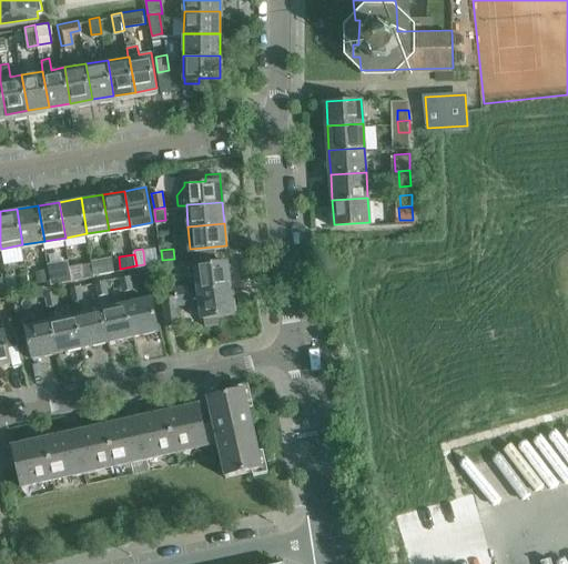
[(113,258),(92,261),(93,272),(115,269),(113,258)]
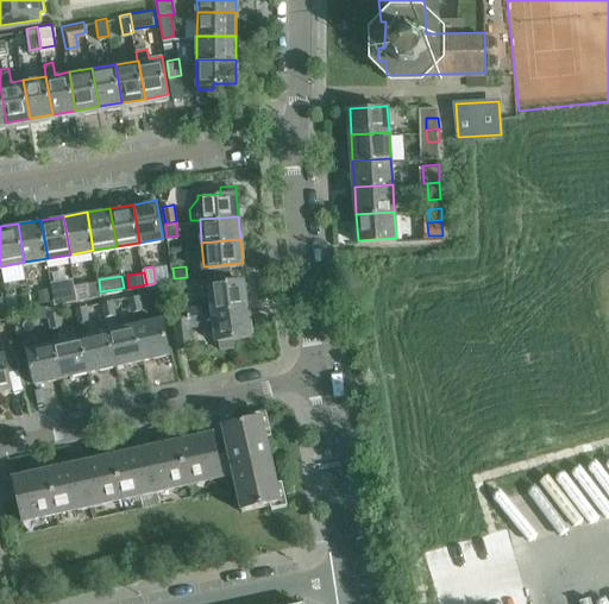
[(169,316),(174,316),(248,306),(246,294),(249,294),(246,282),(245,282),(244,278),(208,283),(211,302),(187,306),(168,307),(169,316)]
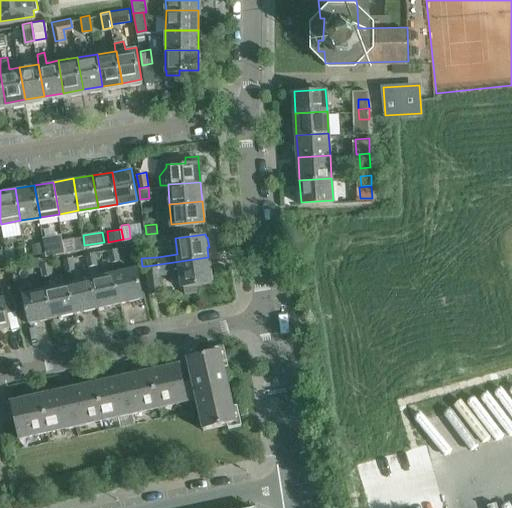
[(84,245),(83,235),(75,236),(77,247),(84,245)]
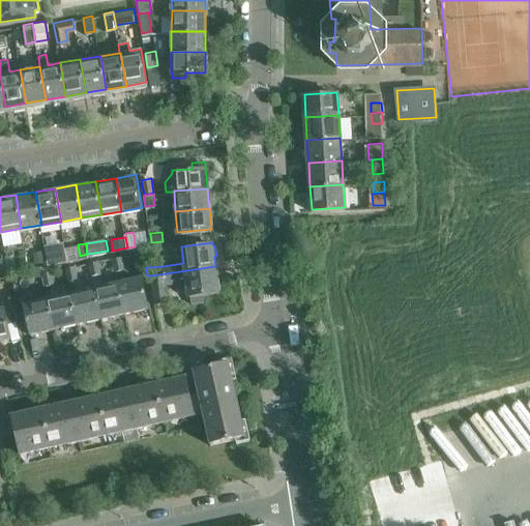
[(43,249),(33,251),(34,261),(45,259),(43,249)]
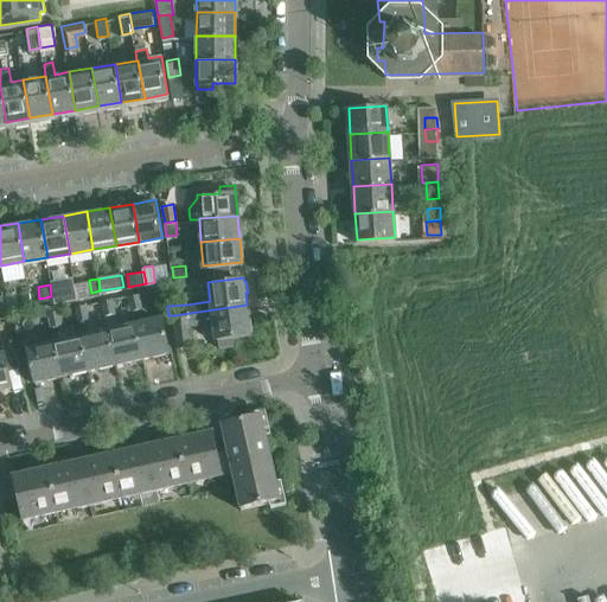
[(14,289),(0,292),(0,303),(17,301),(14,289)]
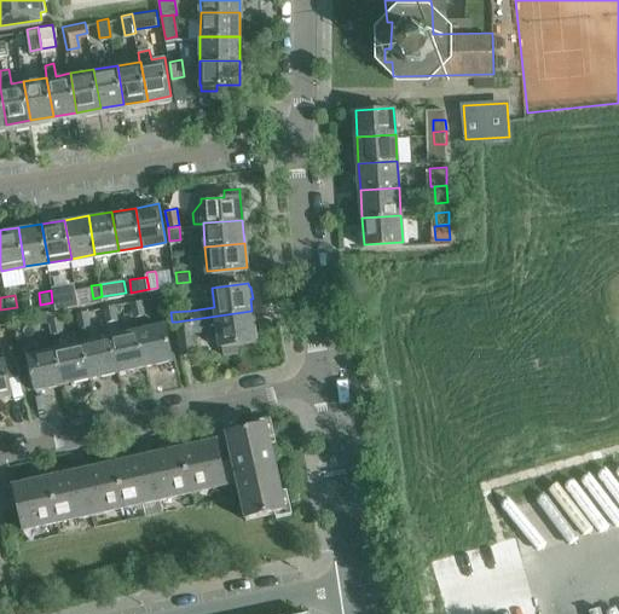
[(142,296),(131,299),(134,314),(145,312),(142,296)]
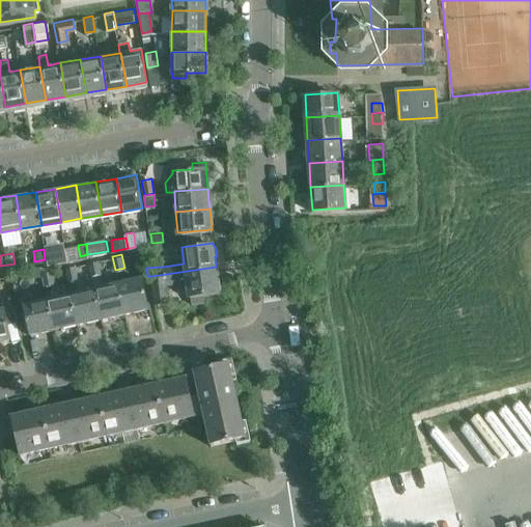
[(98,259),(89,261),(91,275),(101,273),(98,259)]
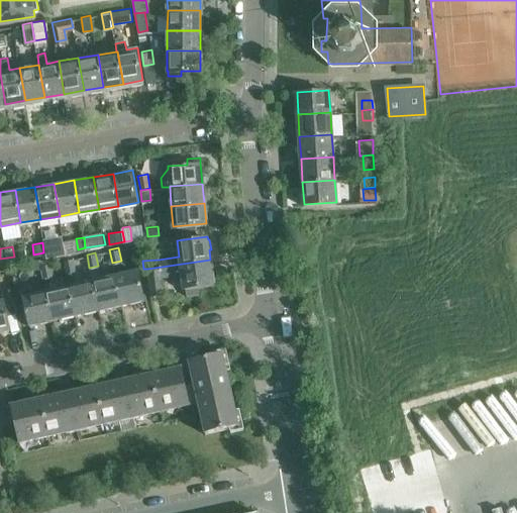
[(38,259),(27,260),(28,268),(39,267),(38,259)]
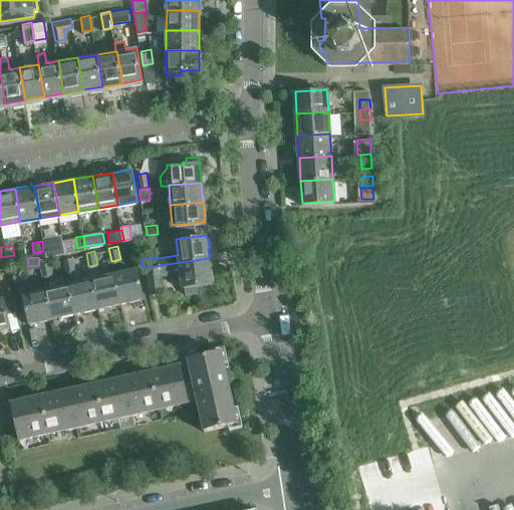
[(209,258),(147,267),(150,292),(163,290),(161,274),(181,271),(183,286),(185,285),(186,291),(198,290),(197,284),(212,281),(212,278),(214,278),(212,268),(211,268),(209,258)]
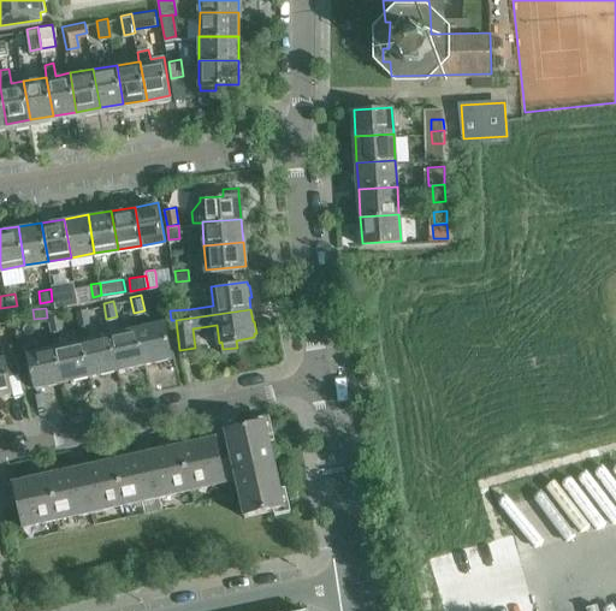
[(92,325),(90,312),(81,313),(83,326),(92,325)]
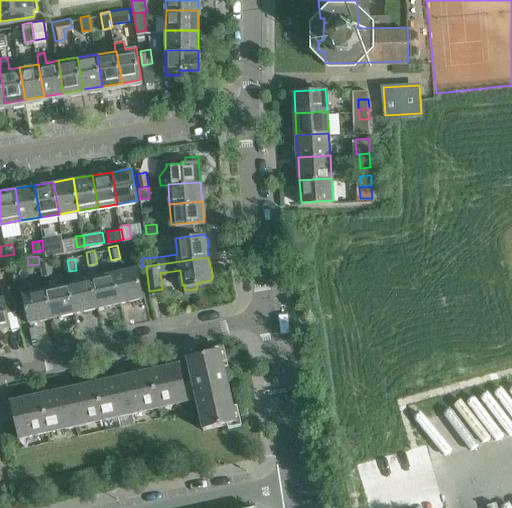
[(52,275),(51,264),(43,266),(45,276),(52,275)]
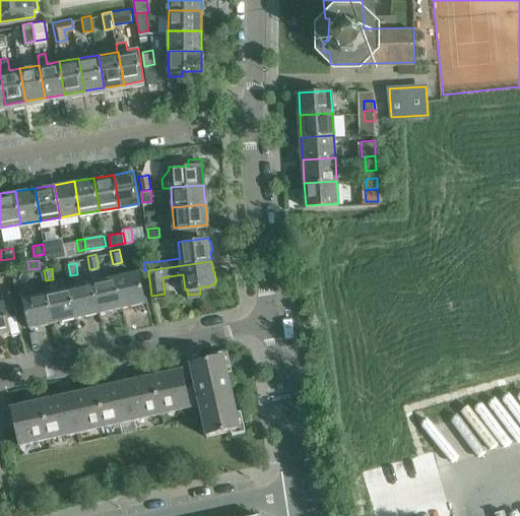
[(138,270),(116,275),(122,306),(145,301),(138,270)]
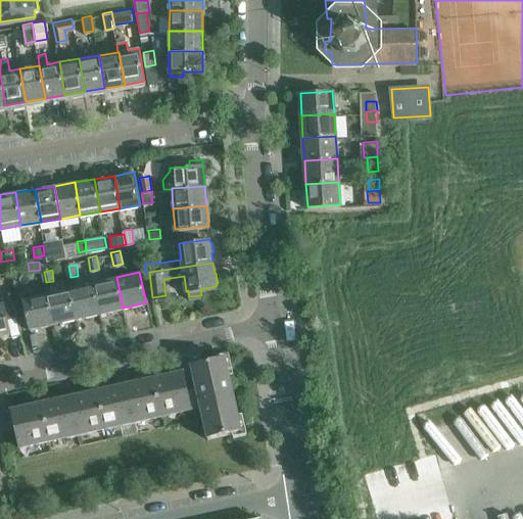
[(116,277),(93,282),(99,313),(123,308),(116,277)]
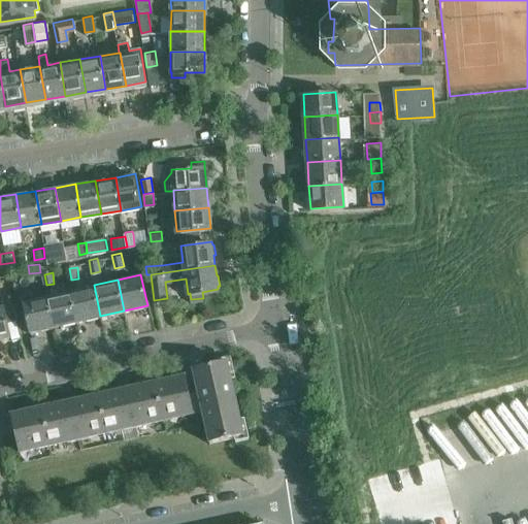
[(77,289),(70,291),(77,321),(100,316),(94,285),(77,289)]
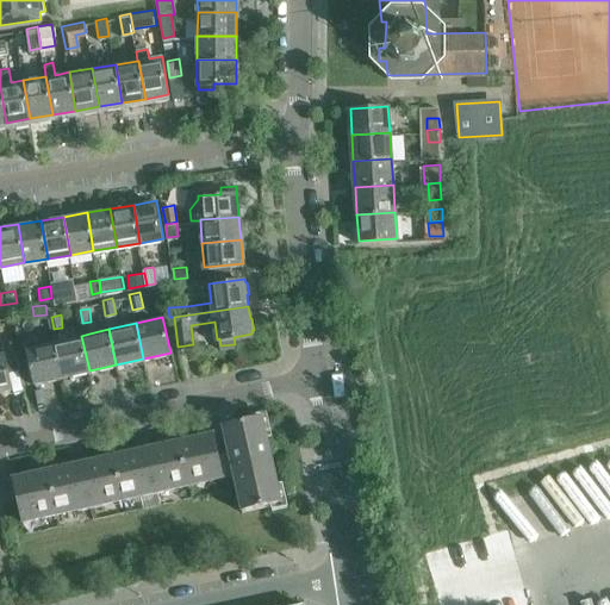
[(81,336),(54,341),(62,376),(89,370),(81,336)]
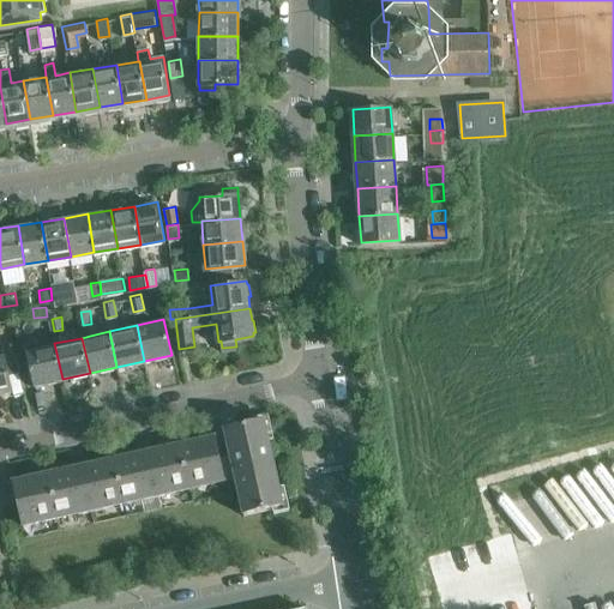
[(62,379),(54,343),(38,347),(37,341),(25,343),(35,385),(62,379)]
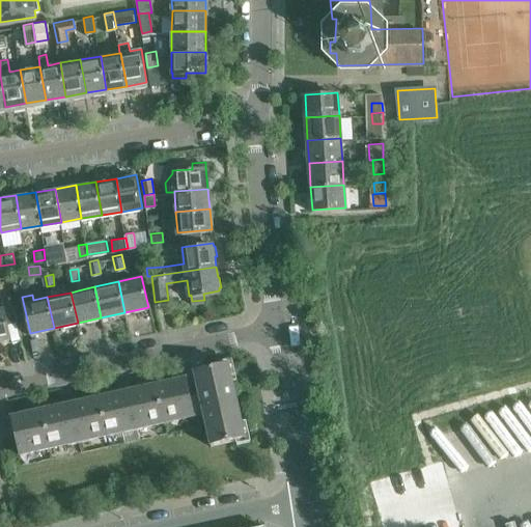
[(0,339),(10,337),(4,307),(0,307),(0,339)]
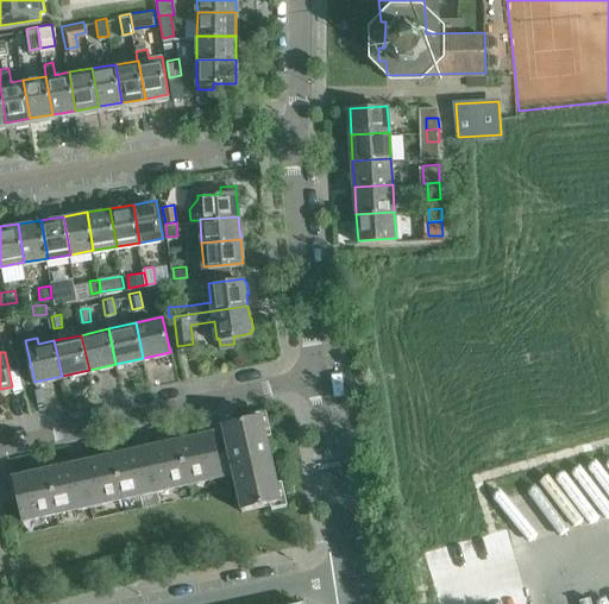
[(223,423),(230,453),(219,455),(224,474),(233,472),(242,508),(281,499),(262,415),(223,423)]
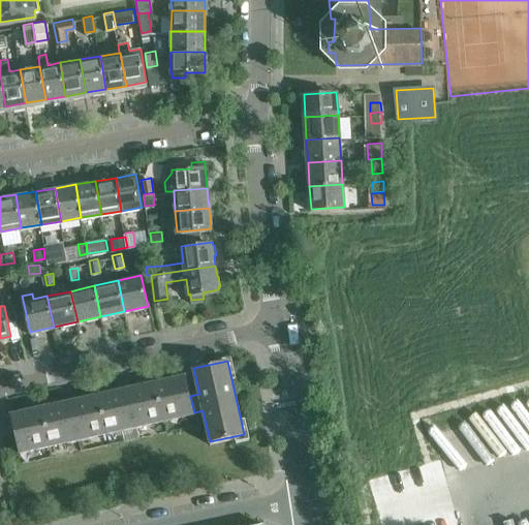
[(185,374),(156,380),(164,419),(194,412),(190,396),(185,374)]
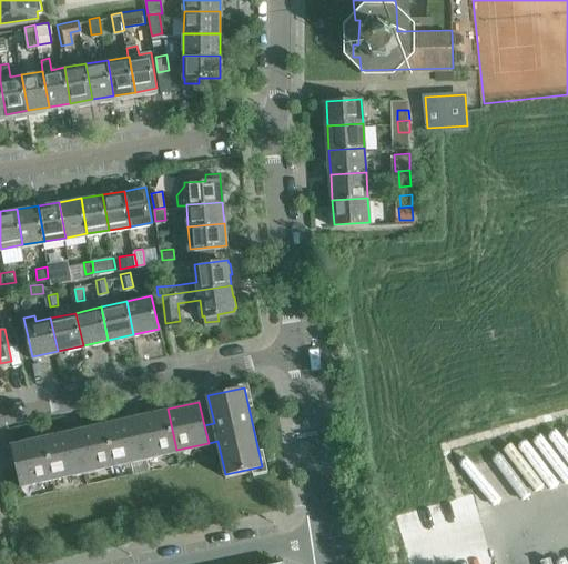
[(168,409),(137,415),(145,457),(176,450),(168,409)]
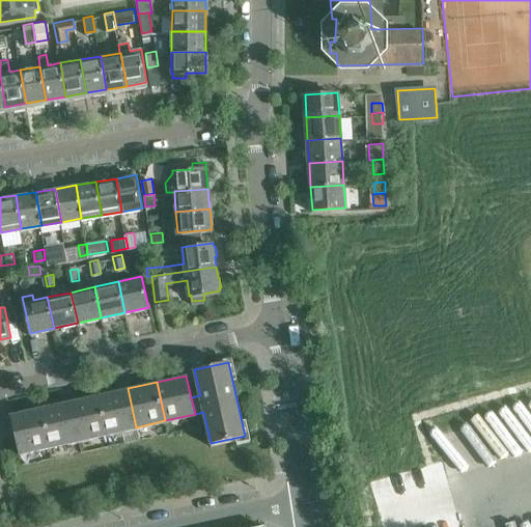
[(128,388),(99,395),(107,434),(136,427),(128,388)]
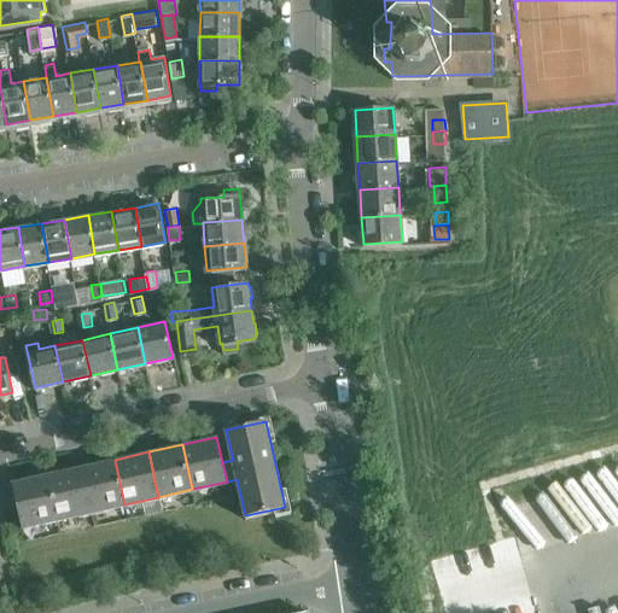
[(115,460),(81,467),(91,512),(124,505),(115,460)]
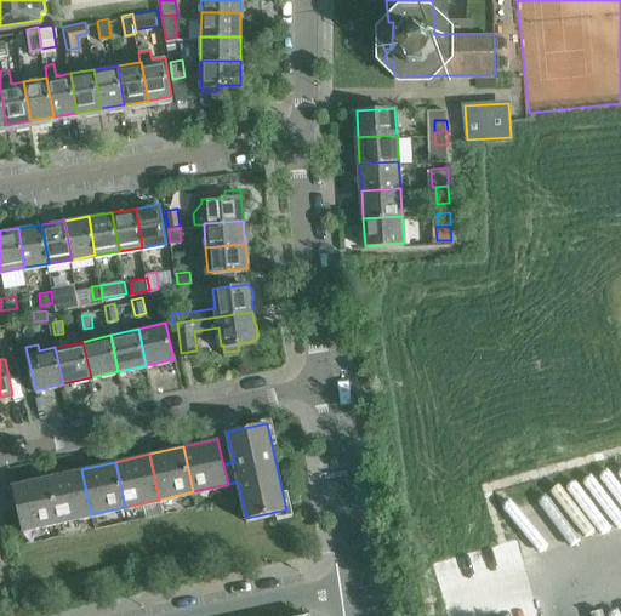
[(81,469),(47,477),(57,522),(91,514),(81,469)]
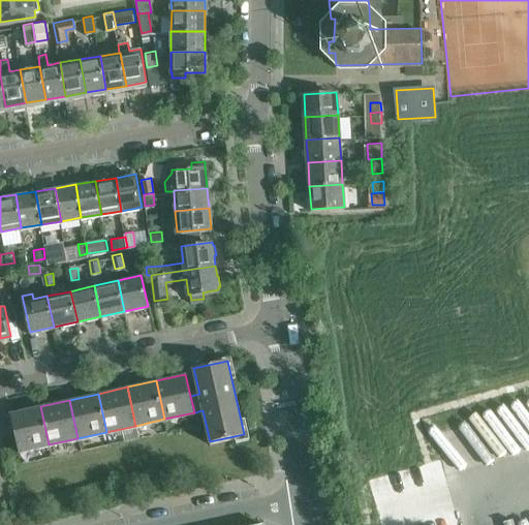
[(49,444),(40,406),(11,412),(10,411),(6,412),(8,421),(12,420),(20,452),(49,444)]
